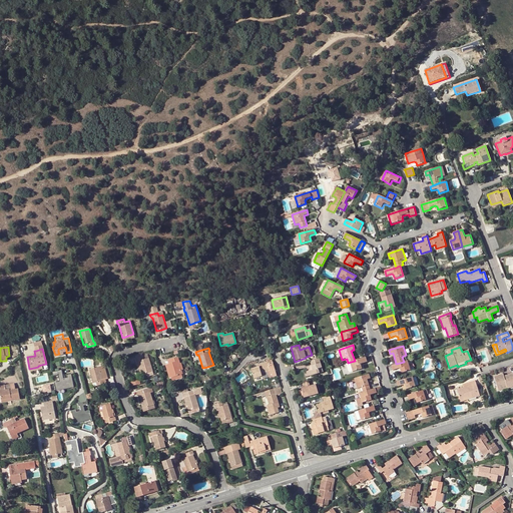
[(144,359),(142,356),(135,358),(136,362),(137,361),(142,375),(146,373),(152,371),(148,358),(144,359)]
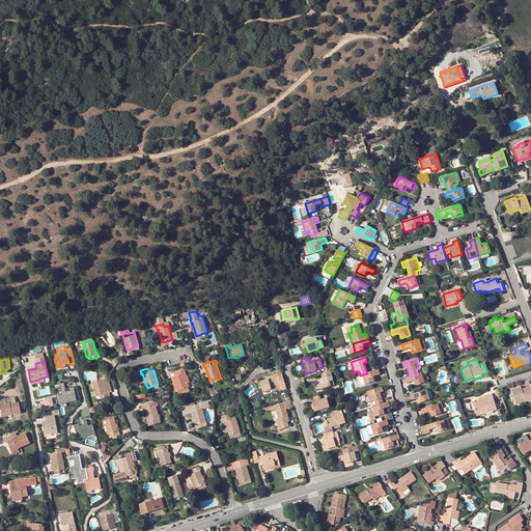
[(184,369),(176,371),(177,375),(174,376),(172,376),(177,390),(188,387),(186,383),(189,382),(187,375),(185,376),(184,373),(185,373),(184,369)]
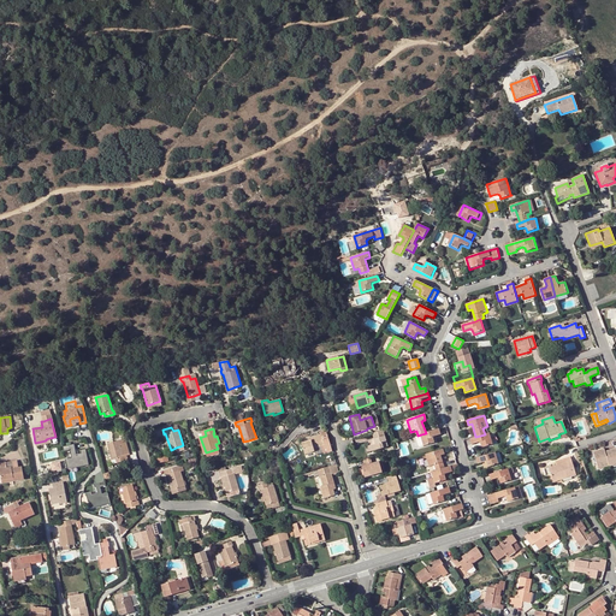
[(319,434),(311,437),(311,440),(308,442),(301,443),(304,454),(314,451),(313,448),(321,445),(324,445),(325,450),(326,449),(327,452),(332,451),(330,443),(326,433),(325,430),(319,432),(319,434)]
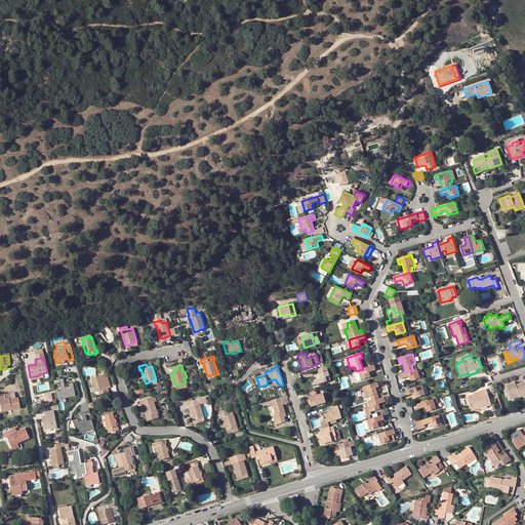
[(325,366),(317,369),(318,373),(313,375),(314,378),(316,385),(329,379),(325,366)]
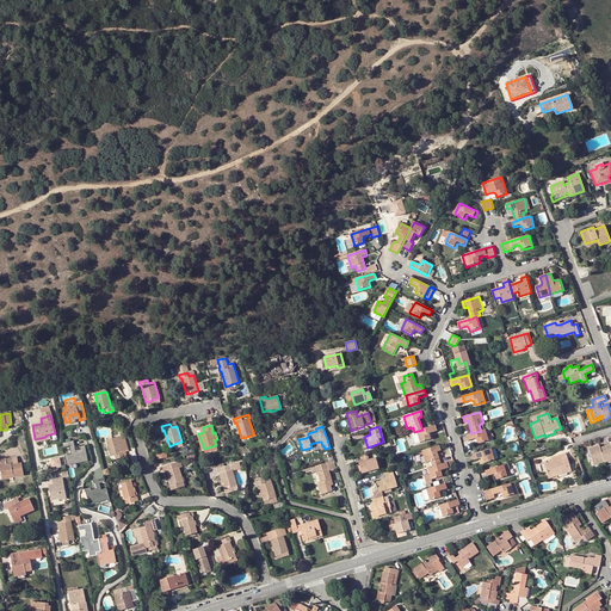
[(414,432),(413,433),(415,443),(418,444),(431,439),(430,436),(430,433),(437,431),(436,426),(423,430),(418,431),(414,432)]
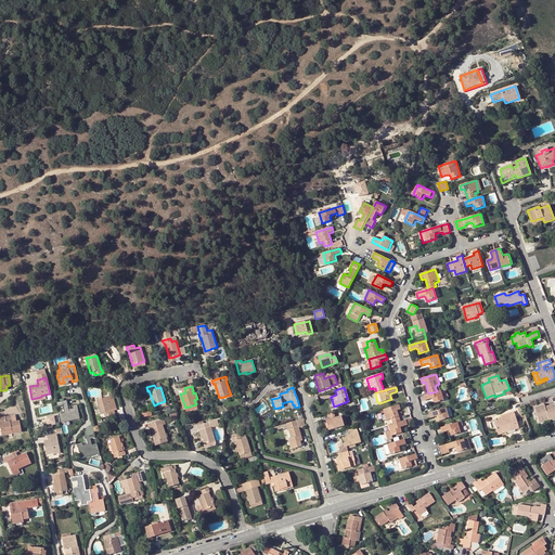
[(442,400),(440,390),(437,391),(428,394),(423,395),(425,400),(429,398),(433,400),(434,403),(442,400)]
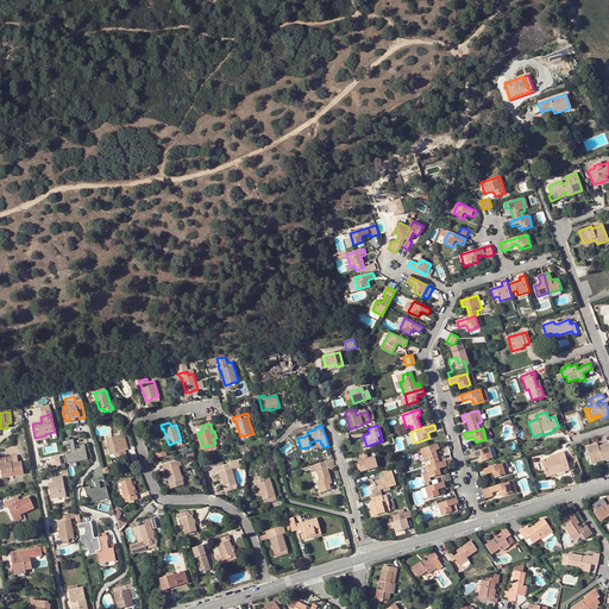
[(124,433),(117,435),(106,439),(111,454),(114,453),(115,458),(124,456),(123,451),(129,450),(127,446),(125,445),(125,443),(126,440),(124,433)]
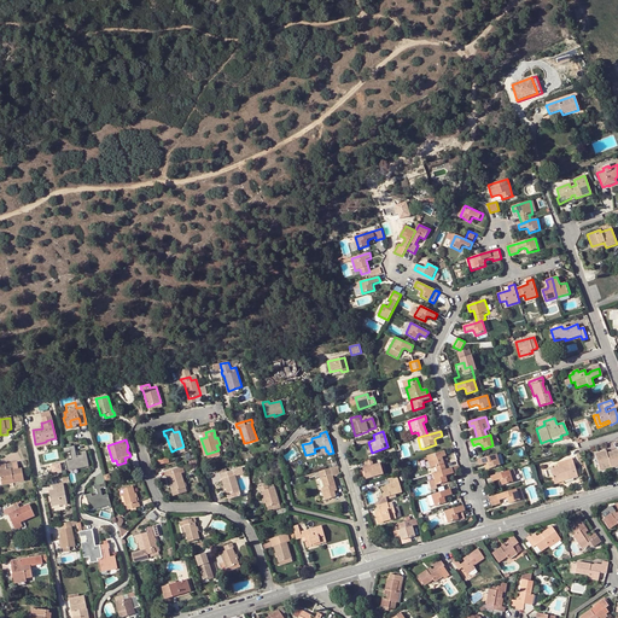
[(74,445),(63,448),(64,453),(69,452),(70,459),(65,460),(66,467),(77,466),(77,468),(88,466),(86,450),(80,452),(81,455),(81,456),(76,458),(76,455),(74,445)]
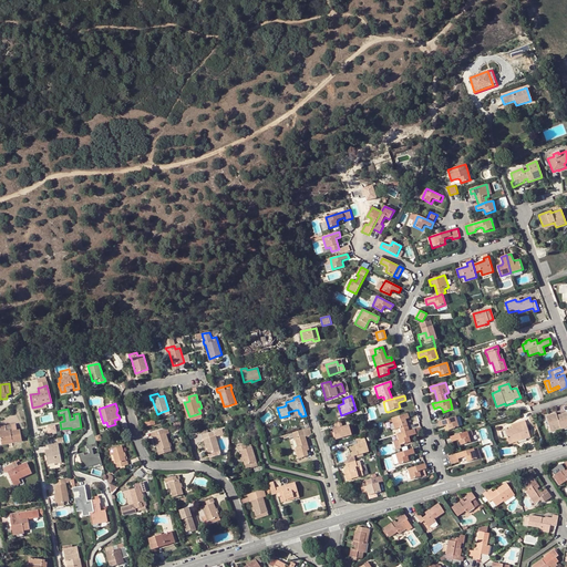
[(408,413),(392,418),(395,429),(400,428),(402,433),(410,430),(405,419),(410,418),(408,413)]
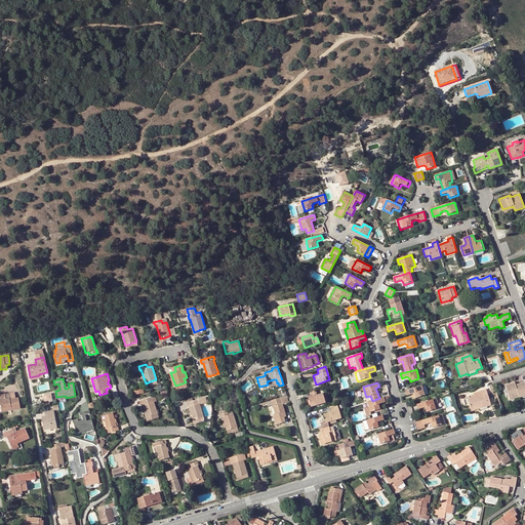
[(524,384),(524,382),(520,384),(521,386),(516,387),(515,386),(515,382),(505,386),(509,398),(518,395),(519,397),(519,398),(524,395),(524,384)]
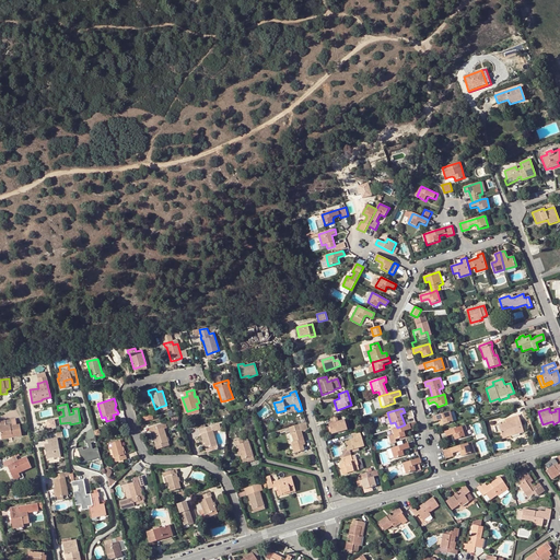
[(448,411),(432,416),(434,421),(440,420),(442,420),(443,424),(452,421),(448,411)]
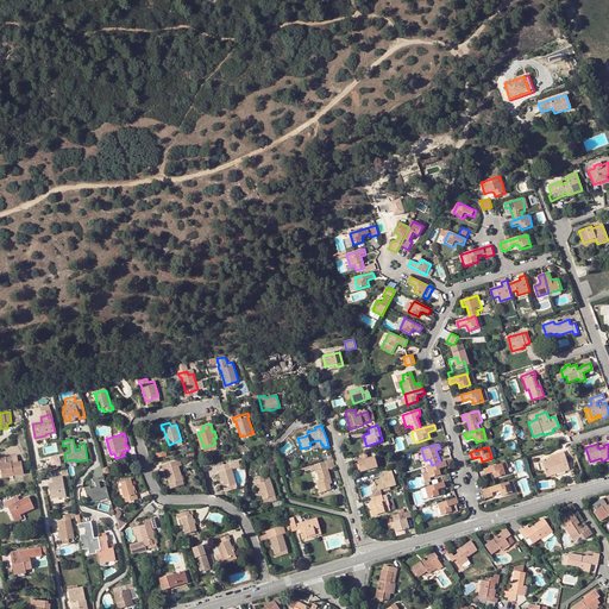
[(365,452),(357,454),(359,460),(356,462),(359,469),(364,468),(365,470),(377,466),(374,456),(366,458),(365,452)]
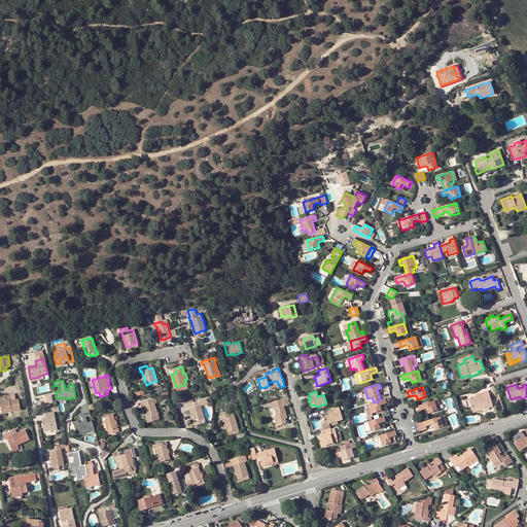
[(488,393),(484,394),(484,396),(476,398),(469,400),(472,412),(488,407),(488,409),(492,407),(488,393)]
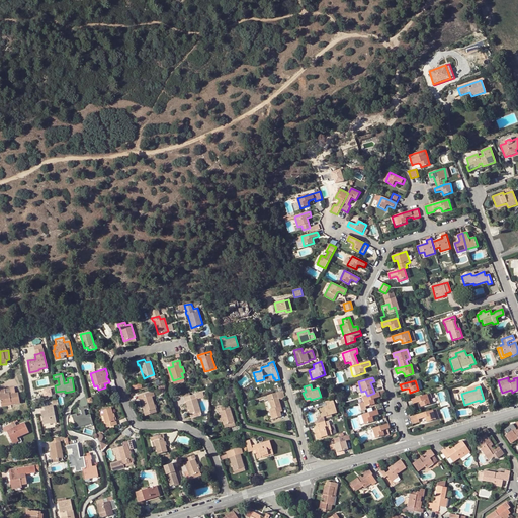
[(5,394),(5,389),(0,389),(0,398),(1,404),(10,402),(11,405),(20,403),(18,393),(15,394),(9,394),(9,393),(5,394)]
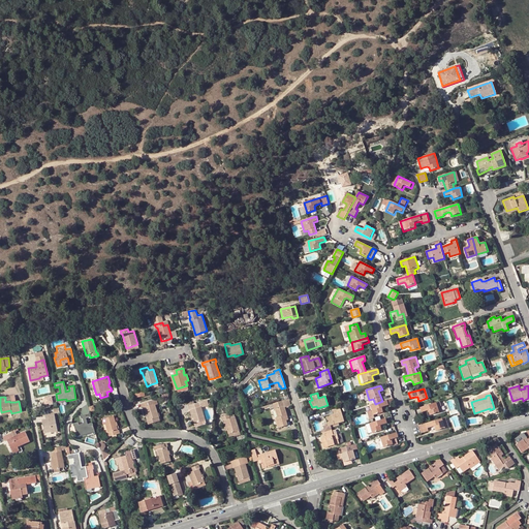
[(284,407),(290,405),(288,399),(278,402),(279,407),(275,408),(277,417),(275,417),(278,428),(287,425),(285,421),(284,415),(286,414),(284,407)]
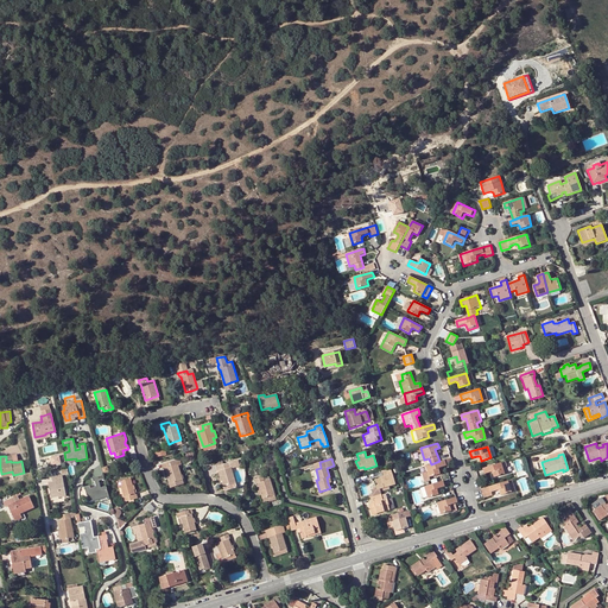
[(170,483),(183,480),(177,464),(181,463),(178,460),(162,464),(163,468),(165,468),(170,483)]
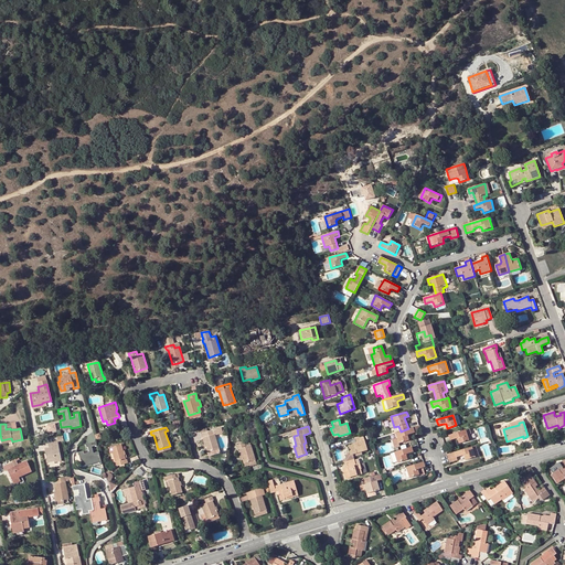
[(408,428),(401,432),(395,433),(397,438),(400,444),(408,440),(407,436),(408,435),(414,433),(413,427),(408,428)]
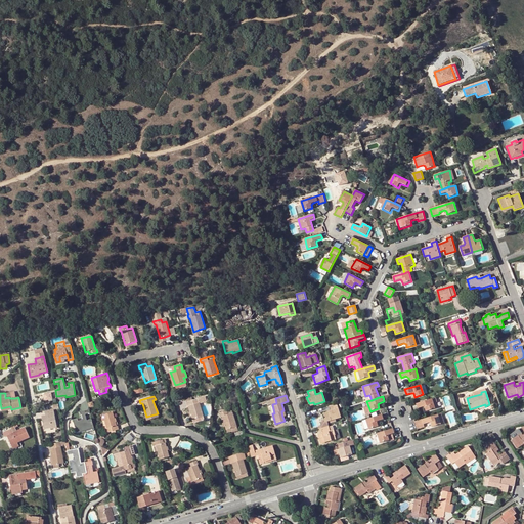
[(191,420),(203,417),(199,403),(207,401),(205,397),(198,399),(192,401),(191,397),(185,399),(186,402),(185,402),(186,406),(187,406),(191,420)]
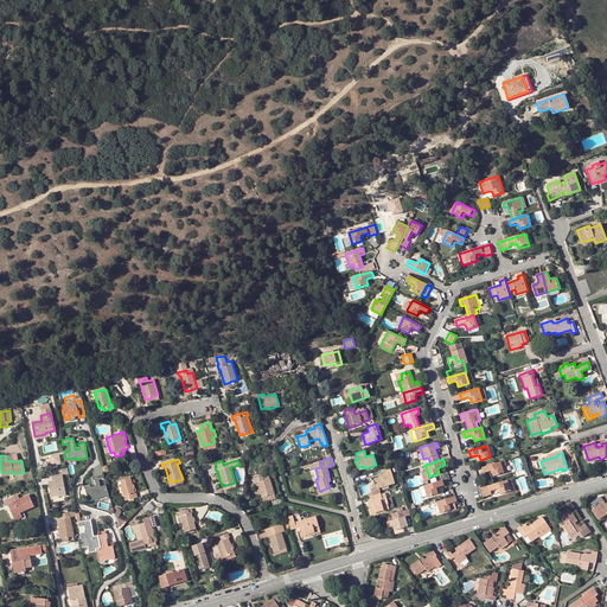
[(503,473),(499,461),(481,467),(483,473),(490,471),(491,472),(493,475),(503,473)]
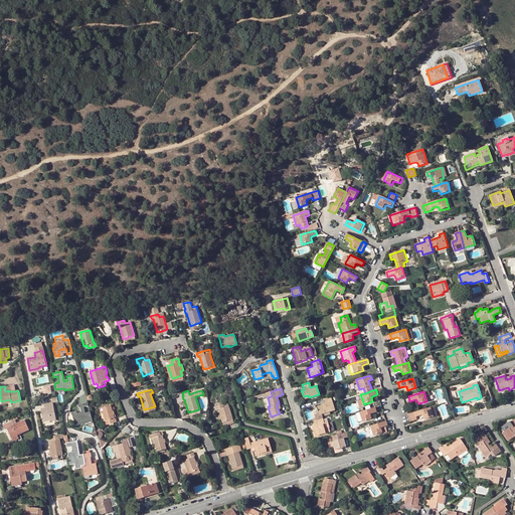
[(330,396),(322,398),(324,403),(316,406),(319,414),(322,413),(334,409),(330,396)]
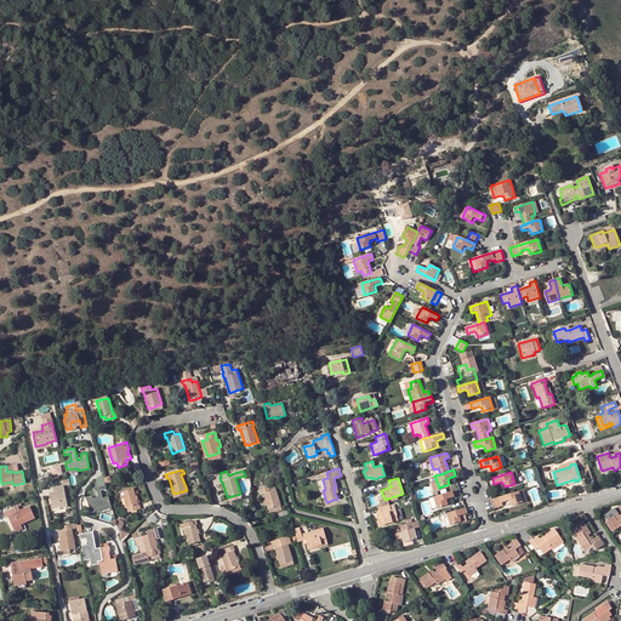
[(93,488),(97,497),(97,500),(92,501),(92,499),(91,496),(86,497),(90,512),(101,510),(100,507),(110,503),(108,496),(102,499),(101,491),(106,490),(104,485),(93,488)]
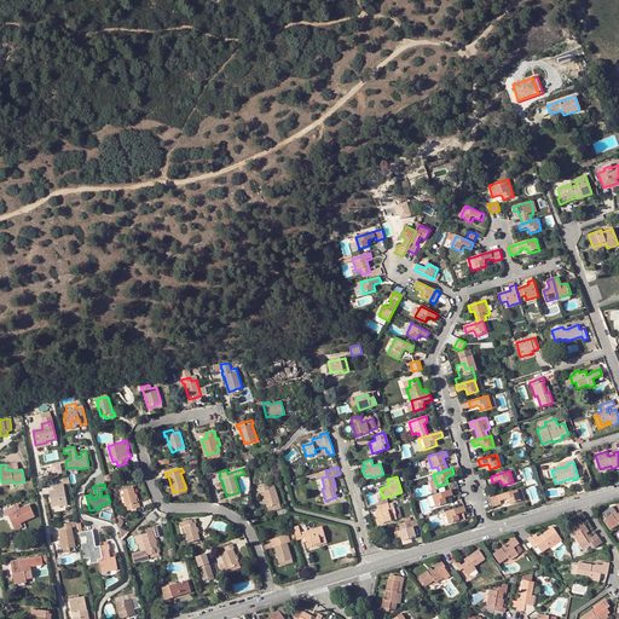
[(270,489),(268,485),(259,487),(260,492),(262,492),(267,508),(279,504),(275,487),(270,489)]
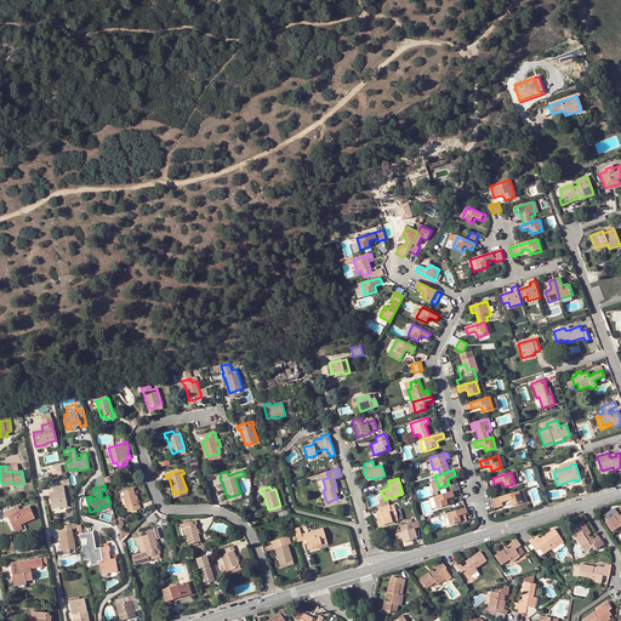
[(137,505),(134,488),(121,491),(127,512),(141,508),(140,503),(137,505)]
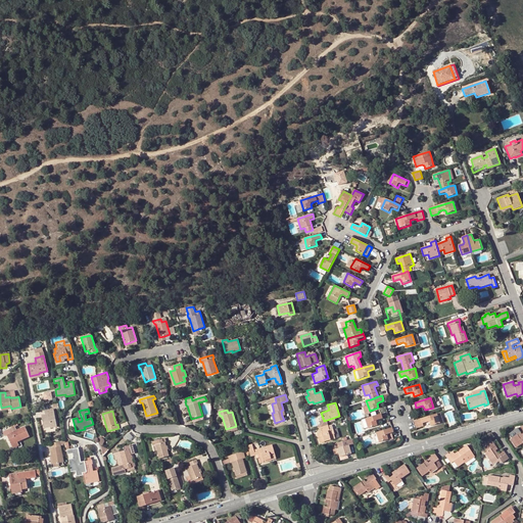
[(382,418),(381,413),(365,418),(368,428),(377,425),(376,422),(377,419),(382,418)]
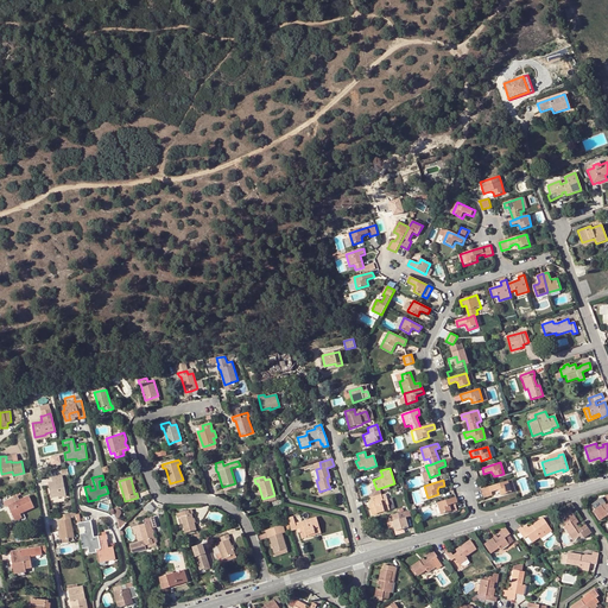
[(507,480),(481,488),(483,496),(492,494),(491,492),(498,489),(499,489),(500,495),(511,492),(507,480)]
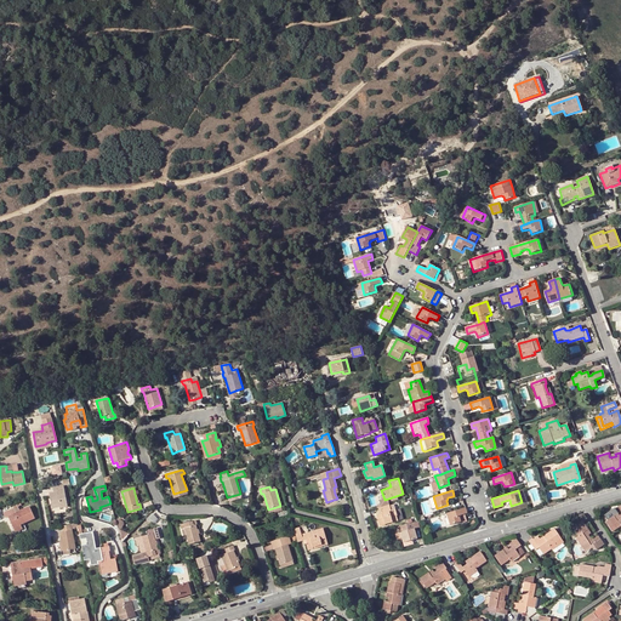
[(67,508),(64,491),(53,494),(49,494),(51,507),(60,505),(60,510),(67,508)]
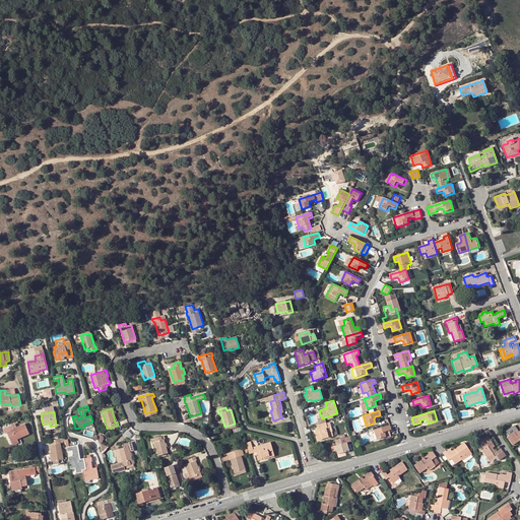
[(325,423),(316,426),(318,431),(315,432),(317,441),(332,436),(331,432),(332,432),(330,427),(327,428),(325,423)]
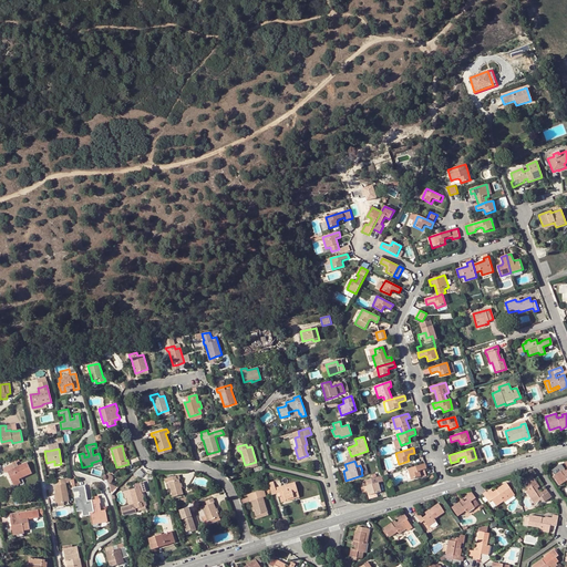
[(12,482),(18,480),(31,473),(27,463),(18,466),(13,468),(12,464),(2,468),(4,473),(7,472),(12,482)]
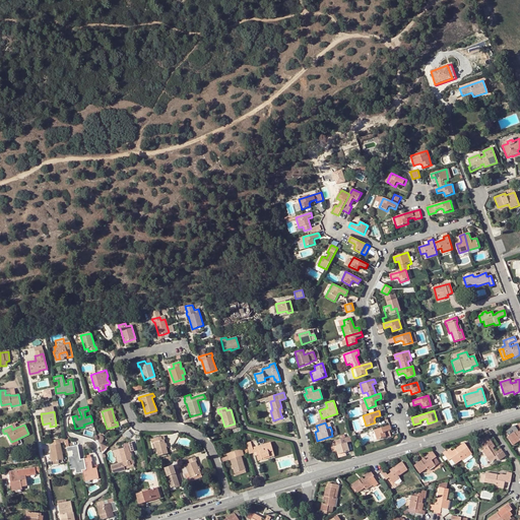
[(391,429),(390,425),(374,430),(377,439),(386,437),(384,434),(385,432),(391,429)]
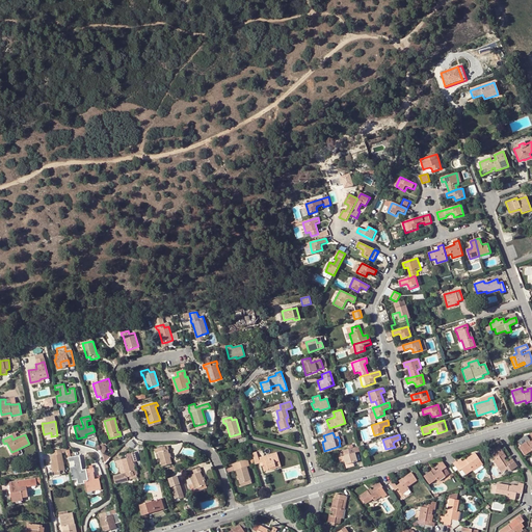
[(526,443),(519,448),(524,456),(531,451),(531,452),(531,436),(531,437),(531,439),(531,441),(530,443),(527,445),(526,443)]
